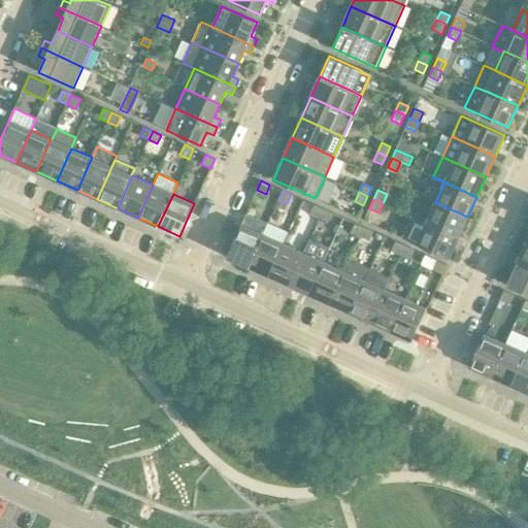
[(435,202),(426,223),(458,237),(467,217),(435,202)]
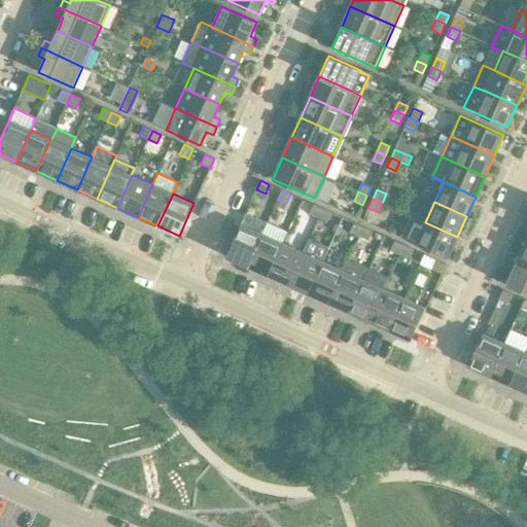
[(314,205),(310,214),(318,218),(322,209),(314,205)]
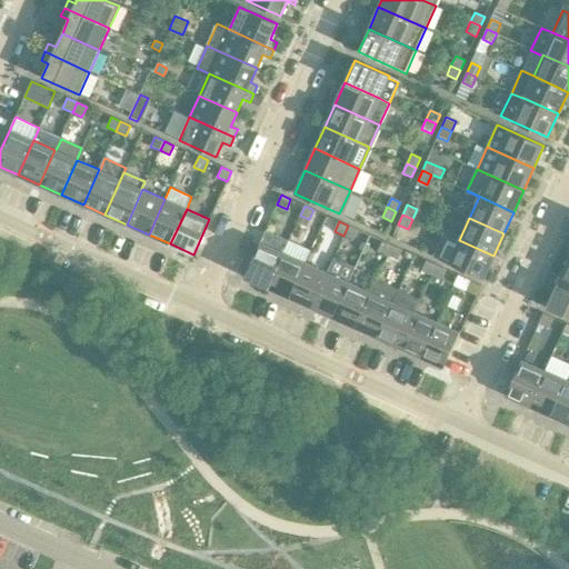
[(353,240),(358,230),(348,226),(343,236),(353,240)]
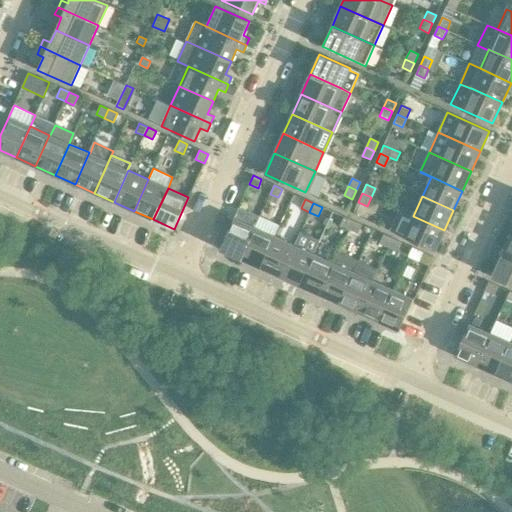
[(239,207),(220,249),(240,259),(260,216),(239,207)]
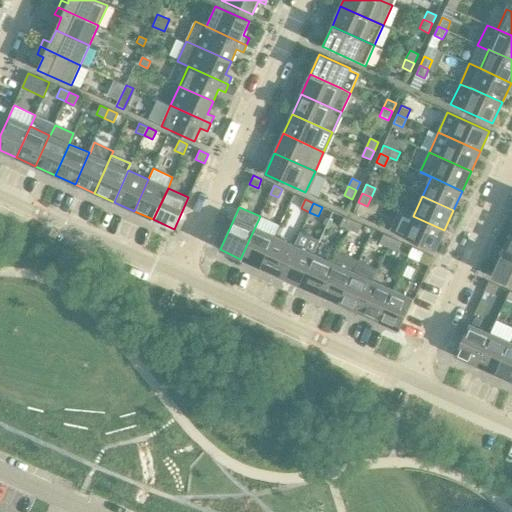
[(390,231),(435,251),(444,230),(413,216),(399,210),(390,231)]
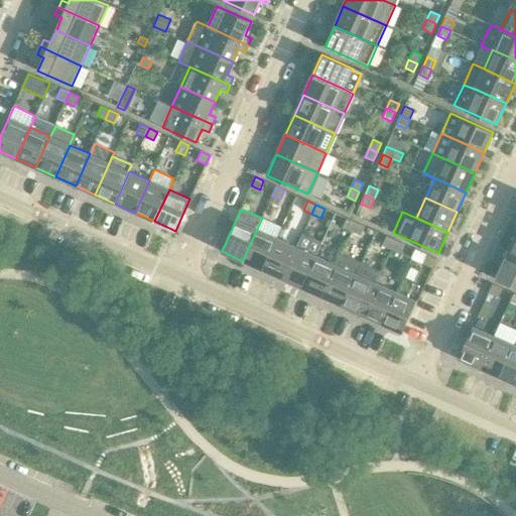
[(242,261),(262,270),(276,238),(281,227),(262,218),(242,261)]
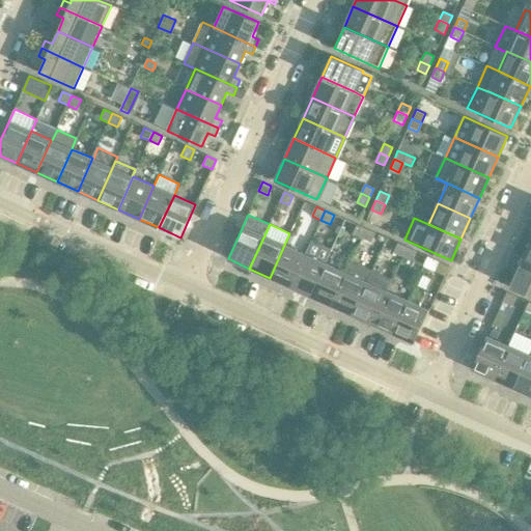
[(357,225),(353,233),(361,238),(365,228),(357,225)]
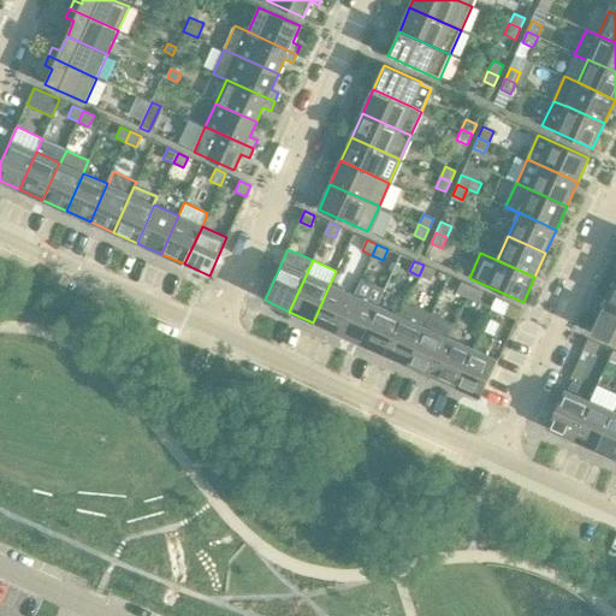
[(431,280),(436,271),(424,265),(419,276),(431,280)]
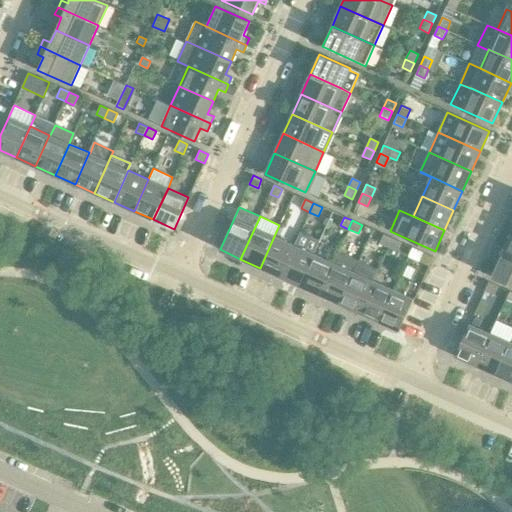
[(384,235),(380,243),(388,247),(392,238),(384,235)]
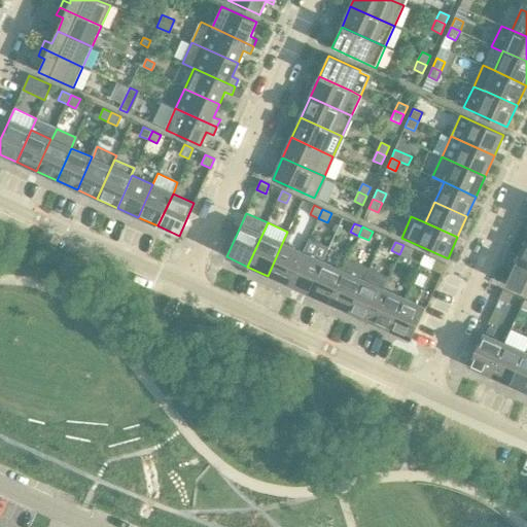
[(303,252),(282,243),(268,276),(288,284),(303,252)]
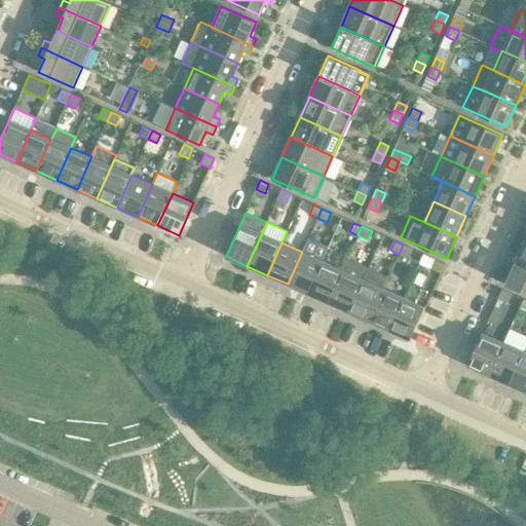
[(525,267),(525,243),(523,242),(514,263),(525,267)]
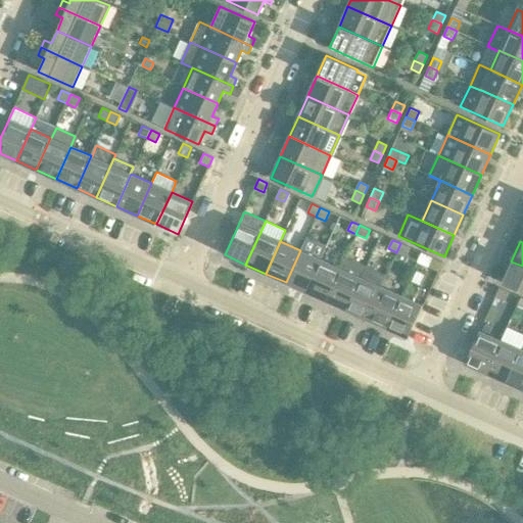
[(406,256),(410,247),(400,243),(396,252),(406,256)]
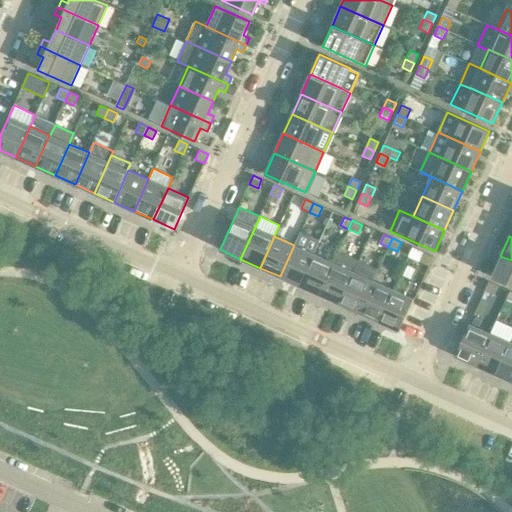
[(280,276),(300,285),(314,254),(294,245),(280,276)]
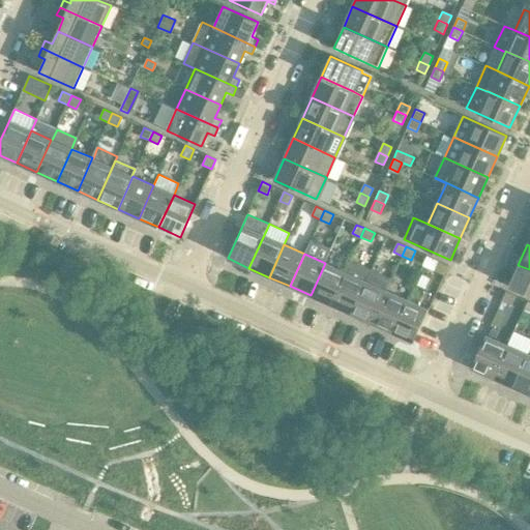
[(345,272),(330,304),(351,314),(371,270),(350,261),(345,272)]
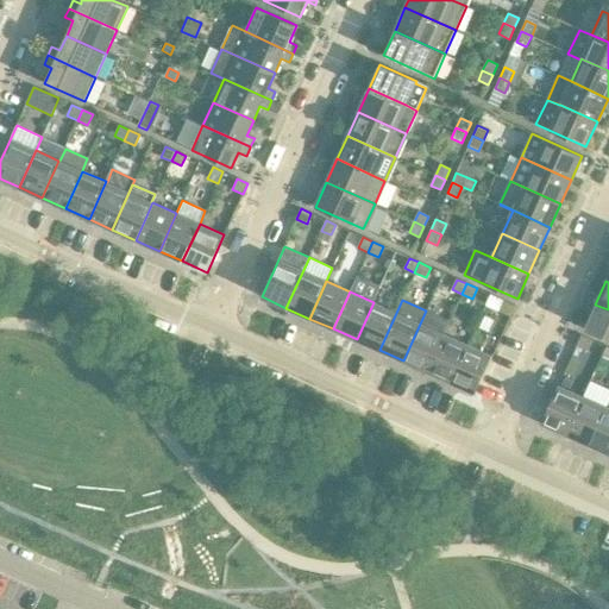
[(500,311),(509,315),(514,305),(503,301),(500,311)]
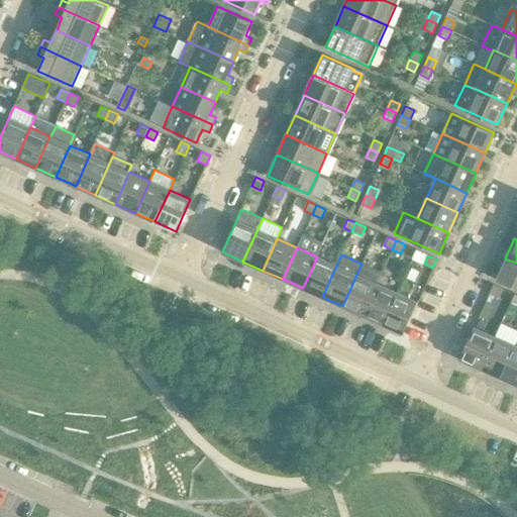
[(336,266),(317,256),(303,288),(322,297),(336,266)]
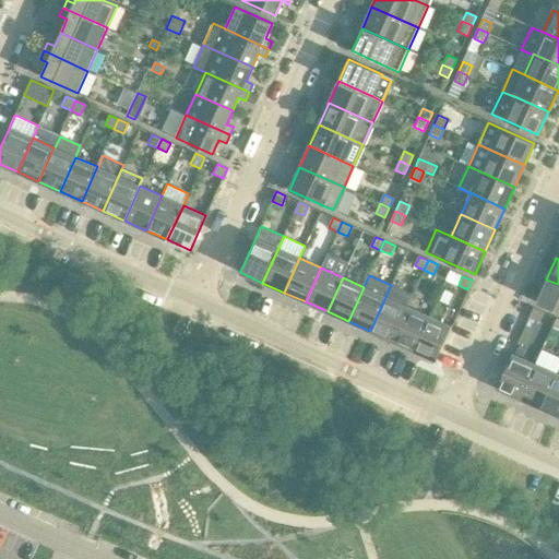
[(558,284),(546,280),(536,301),(558,311),(558,284)]
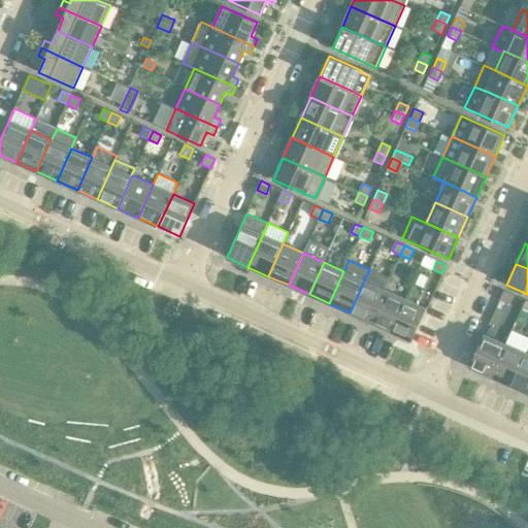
[(385,290),(390,278),(369,269),(350,312),(370,322),(385,290)]
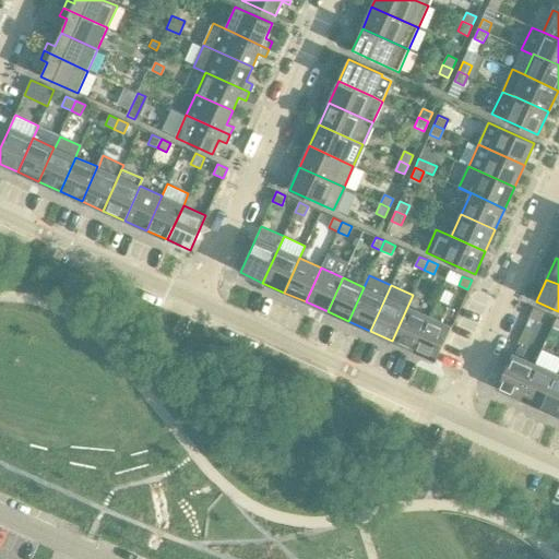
[(392,341),(413,351),(428,317),(407,307),(392,341)]
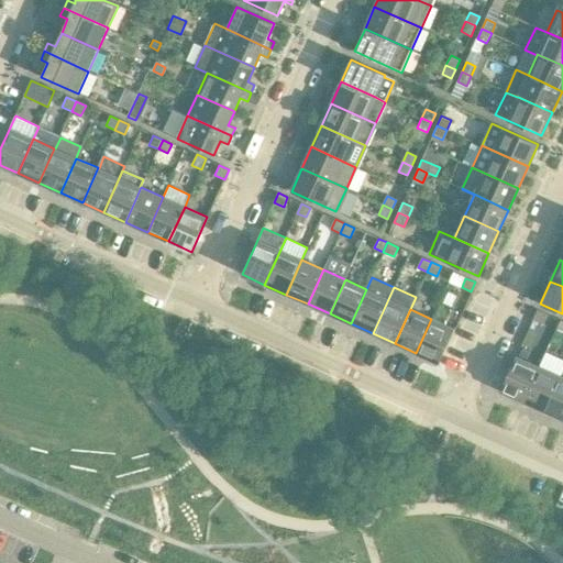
[(537,310),(532,319),(542,323),(547,315),(537,310)]
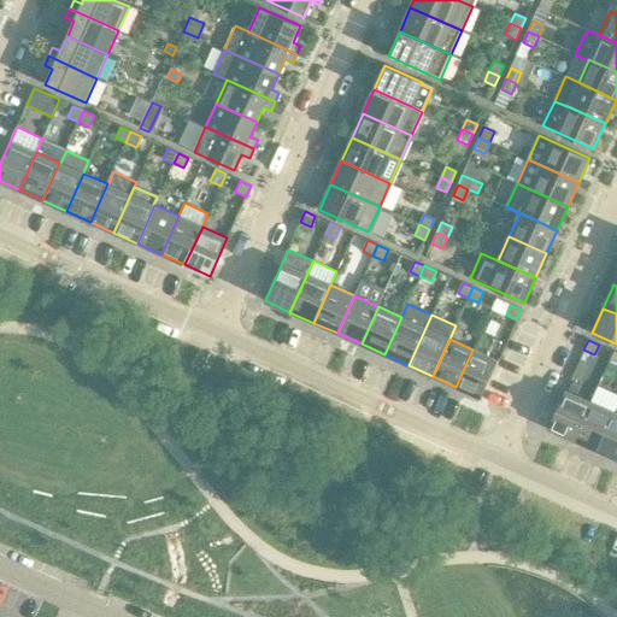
[(456,387),(481,398),(498,360),(472,350),(456,387)]
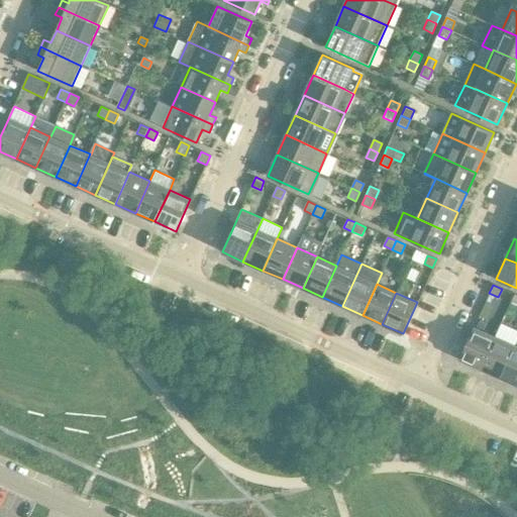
[(495,337),(474,327),(459,358),(481,369),(495,337)]
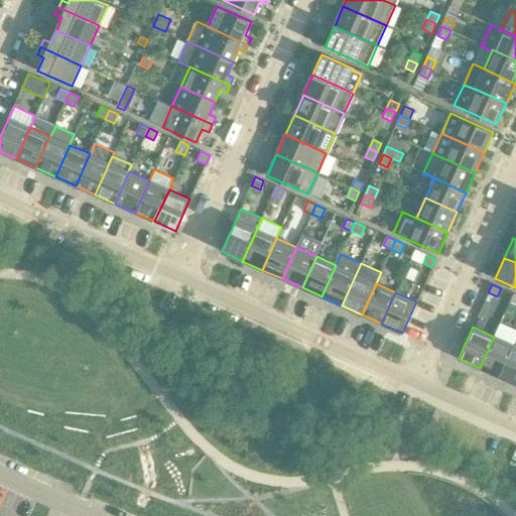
[(500,377),(514,346),(494,337),(480,368),(500,377)]
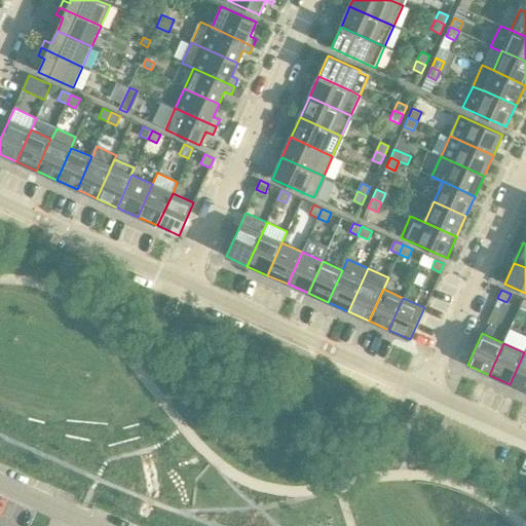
[(525,391),(525,352),(524,352),(510,384),(525,391)]
